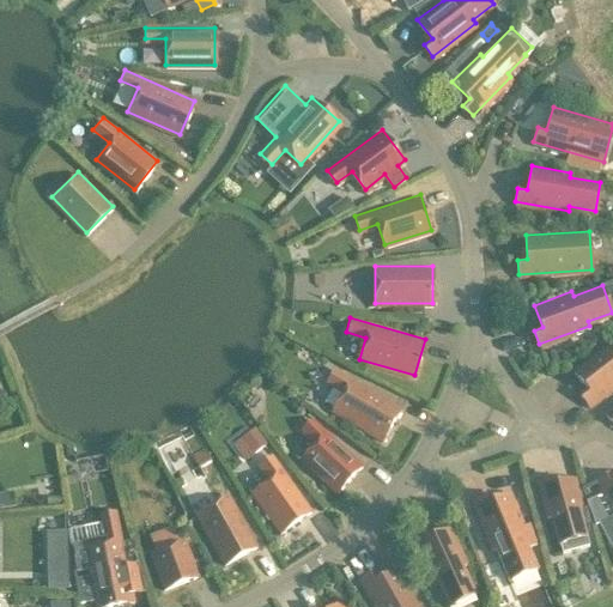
[(612,343),(607,347),(605,344),(572,368),(588,387),(580,393),(589,405),(612,384),(612,343)]
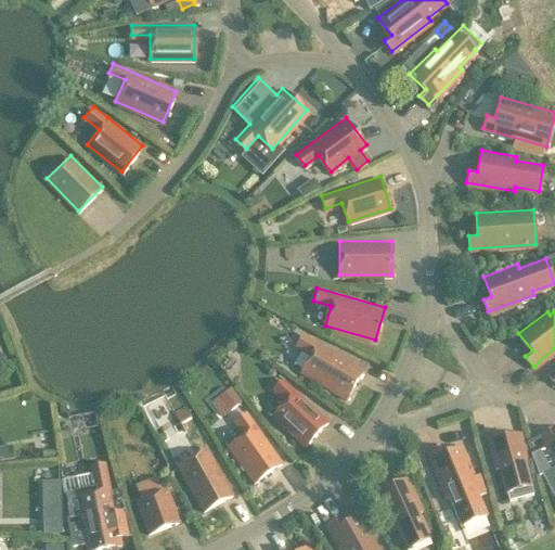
[(346,397),(362,368),(302,332),(296,344),(311,353),(300,370),(346,397)]
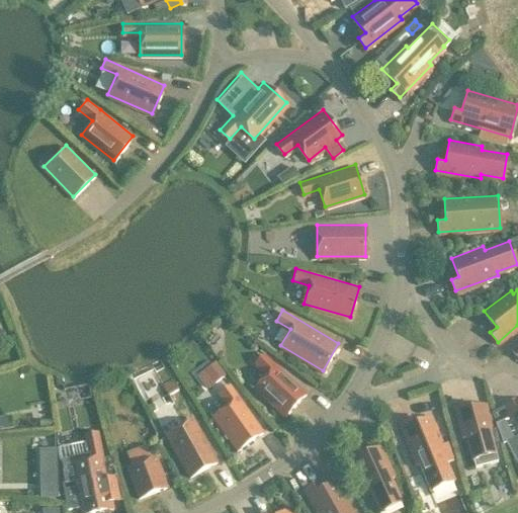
[(284,414),(306,392),(263,351),(253,362),(265,373),(254,386),(284,414)]
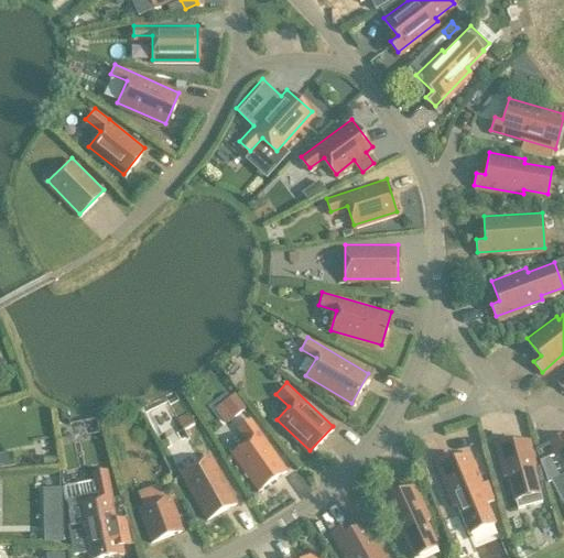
[(234,413),(243,405),(236,394),(235,392),(231,394),(224,400),(234,413)]
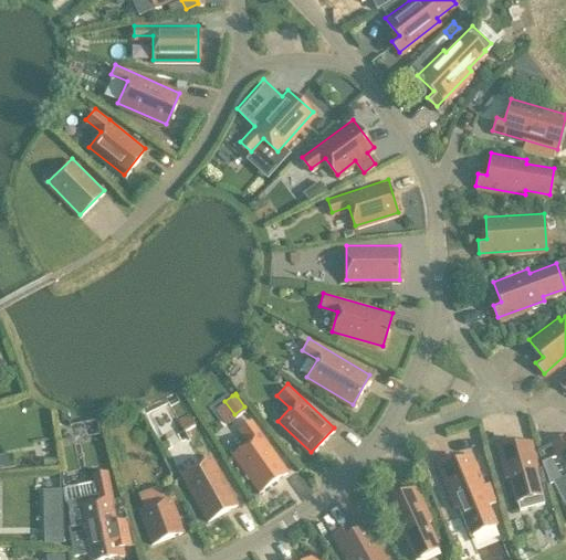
[(194,421),(188,410),(177,415),(182,426),(194,421)]
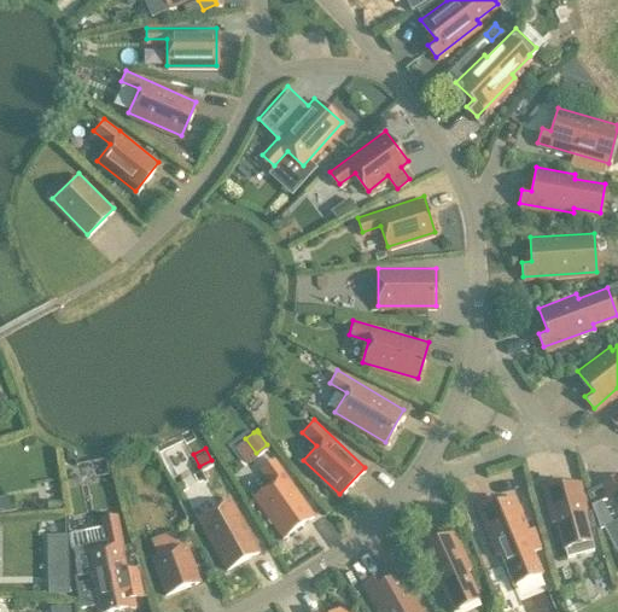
[(283,535),(313,513),(273,456),(261,466),(272,482),(254,494),(283,535)]
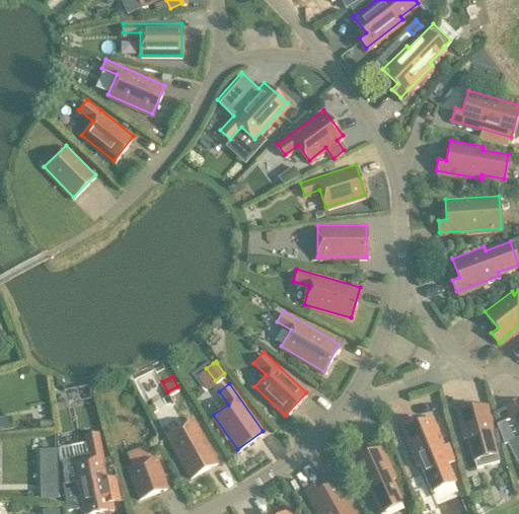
[(475,465),(498,459),(490,428),(494,427),(487,402),(467,408),(465,399),(453,404),(462,436),(466,434),(472,458),(473,457),(475,465)]
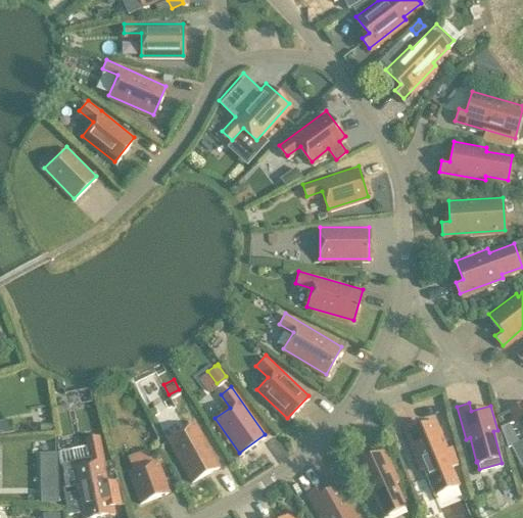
[(508,408),(522,437),(511,443),(522,468),(522,467),(522,409),(522,410),(519,403),(508,408)]
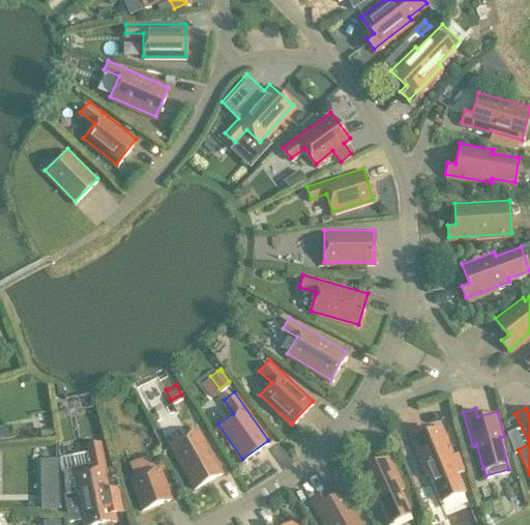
[(424,472),(429,470),(441,499),(464,490),(450,457),(453,456),(441,424),(421,432),(418,425),(407,429),(424,472)]
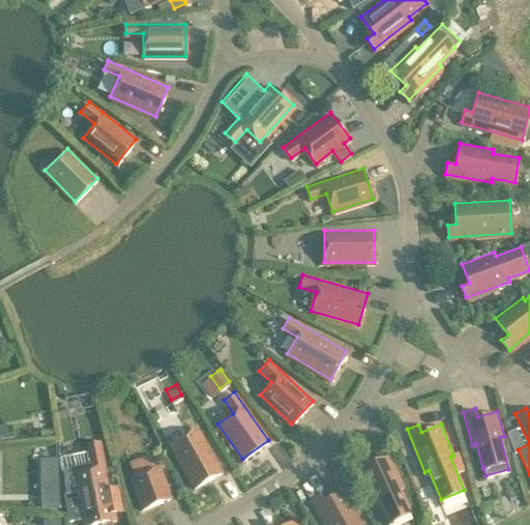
[(194,486),(222,470),(197,427),(169,442),(194,486)]
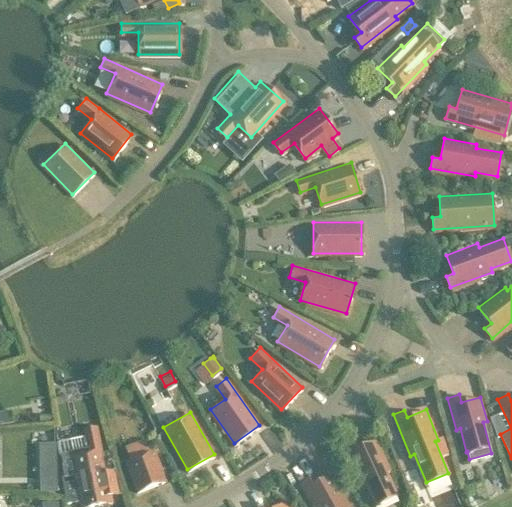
[(83,426),(86,446),(87,450),(89,462),(73,466),(81,506),(111,500),(103,460),(100,443),(96,424),(83,426)]
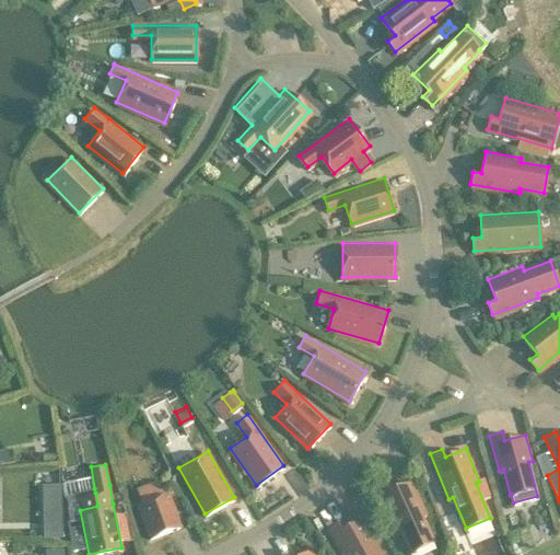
[(410,552),(434,541),(422,515),(426,512),(411,480),(391,489),(387,482),(375,487),(396,531),(400,530),(410,552)]
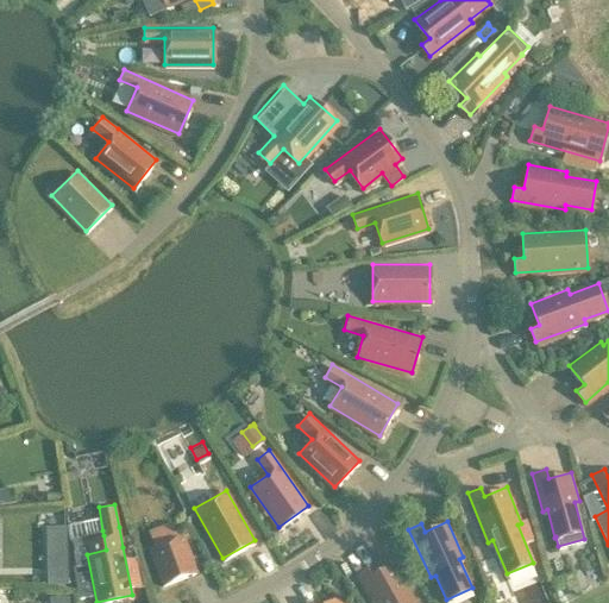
[(162,583),(196,570),(183,534),(149,548),(162,583)]
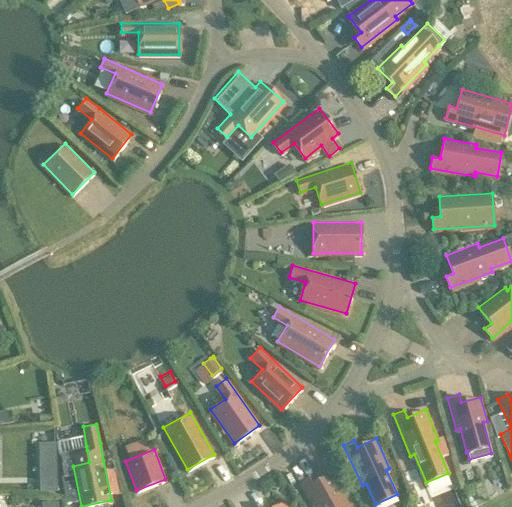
[(314,506),(350,506),(332,473),(314,483),(310,476),(300,482),(314,506)]
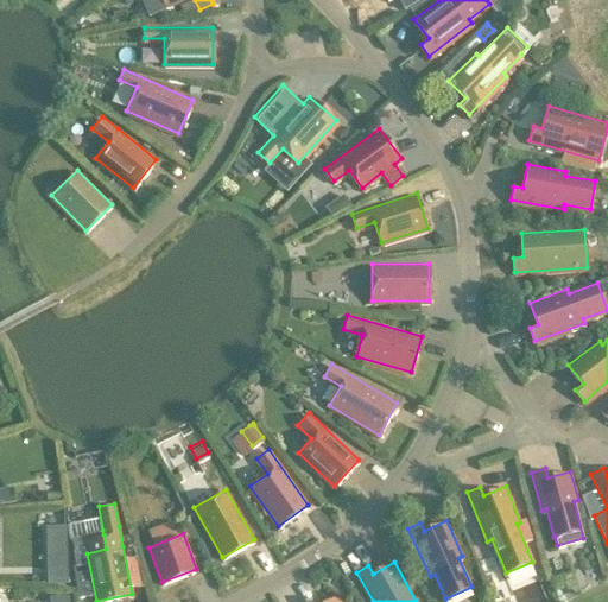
[(65,582),(65,563),(42,563),(42,582),(65,582)]
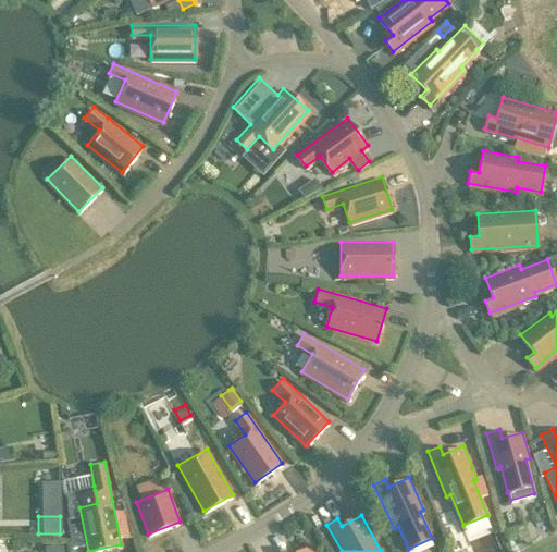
[(45,542),(44,551),(61,551),(62,542),(45,542)]
